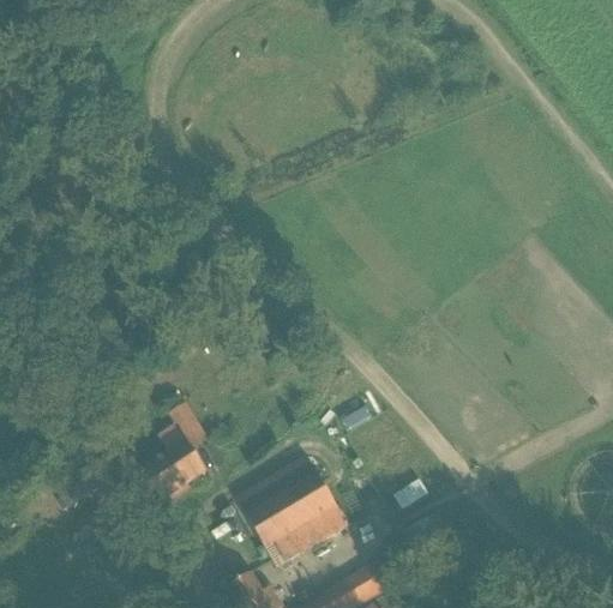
[(185,401),(169,411),(193,446),(209,437),(185,401)]
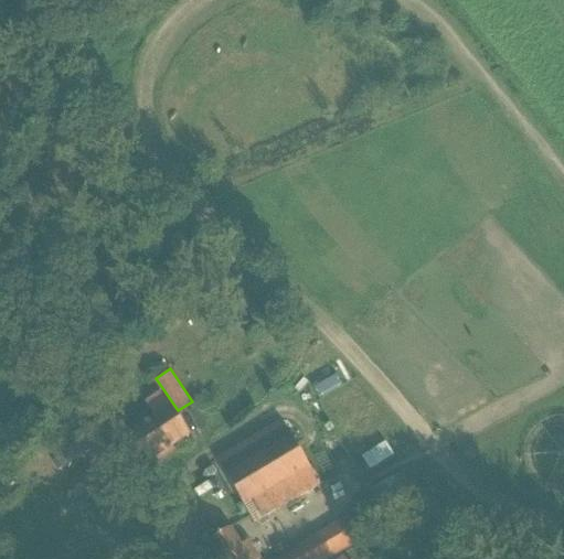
[(302,396),(329,390),(326,372),(299,377),(302,396)]
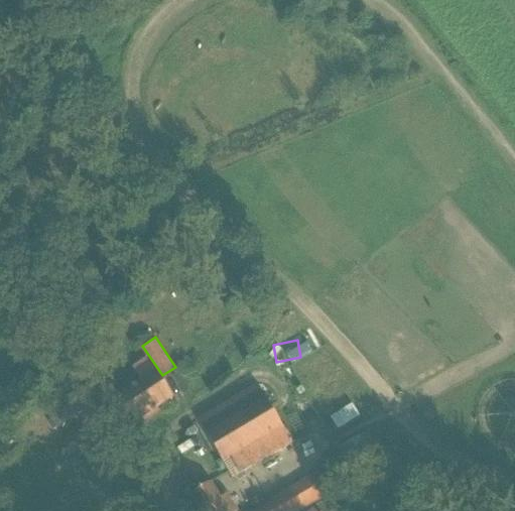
[(116,389),(136,420),(174,395),(146,355),(132,364),(139,374),(116,389)]
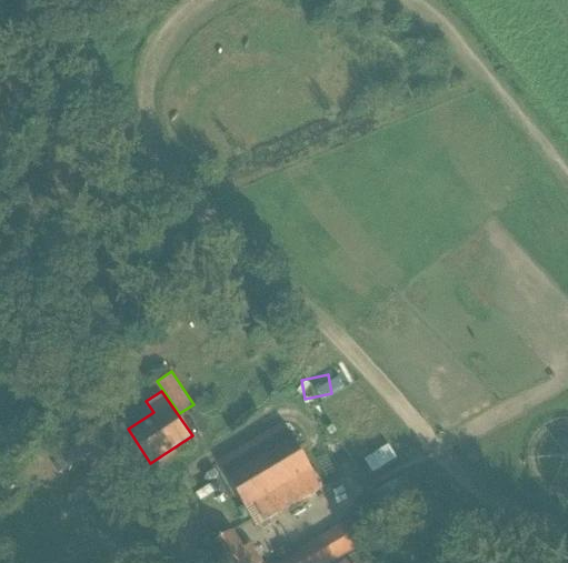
[(280,423),(237,448),(218,460),(256,523),(318,486),(280,423)]
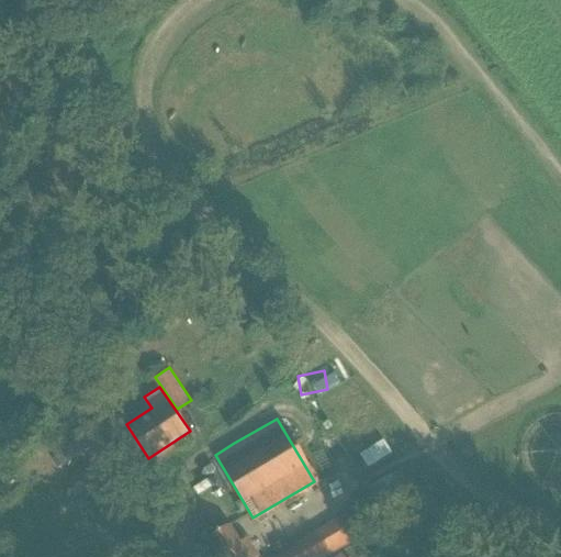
[(392,450),(384,437),(360,452),(368,464),(392,450)]
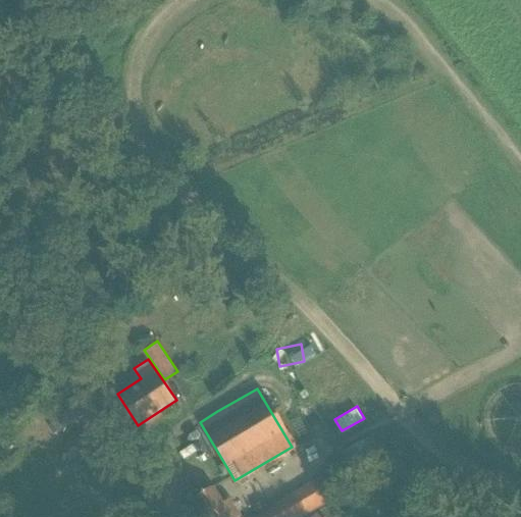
[(333,469),(324,474),(252,516),(241,516),(228,498),(223,501),(213,485),(193,498),(205,516),(297,516),(336,495),(334,492),(386,463),(371,434),(341,453),(346,460),(344,462),(339,454),(328,460),(333,469)]
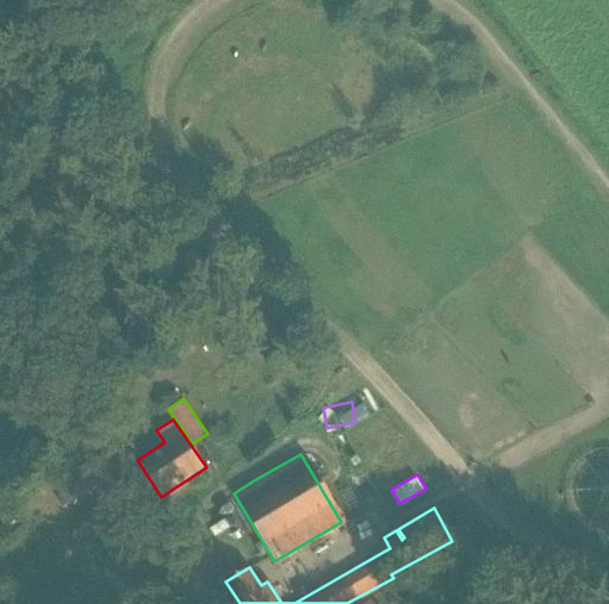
[(393,603),(384,586),(356,603),(393,603)]
